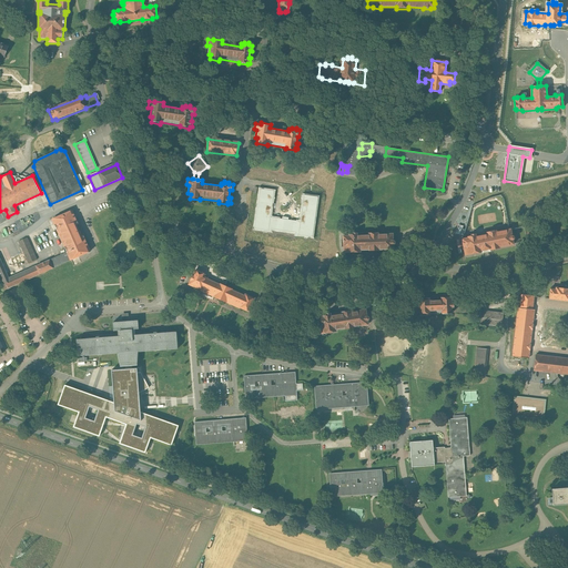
[(274,191),(261,190),(255,230),(271,232),(271,230),(295,233),(295,235),(312,237),(317,198),(304,195),(300,222),(270,217),(274,191)]
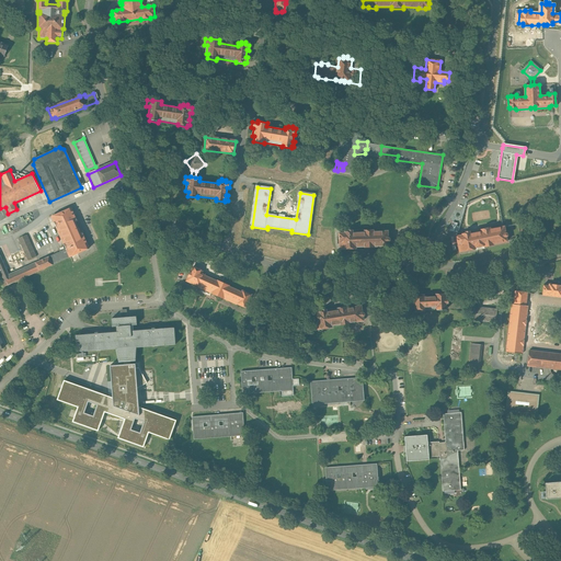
[(53,265),(71,258),(90,249),(83,233),(81,235),(76,224),(78,222),(72,209),(69,210),(68,208),(59,212),(60,214),(53,217),(67,249),(49,256),(35,263),(9,275),(0,255),(0,276),(4,286),(53,265)]
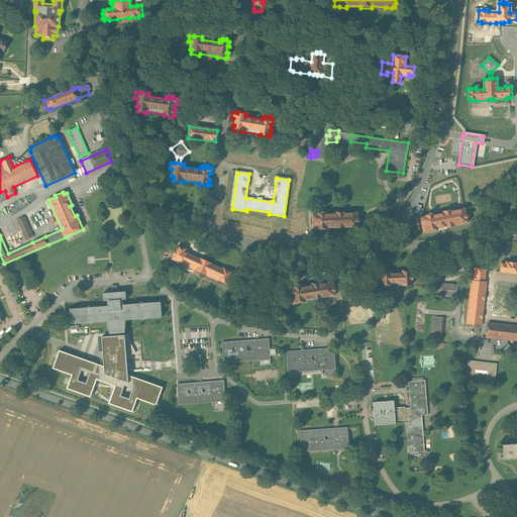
[(443,212),(432,214),(432,212),(429,213),(429,214),(425,215),(426,216),(420,217),(423,232),(438,230),(438,227),(446,226),(446,227),(455,225),(455,224),(468,222),(467,218),(469,217),(468,215),(466,215),(464,208),(452,211),(451,209),(443,210),(443,212)]
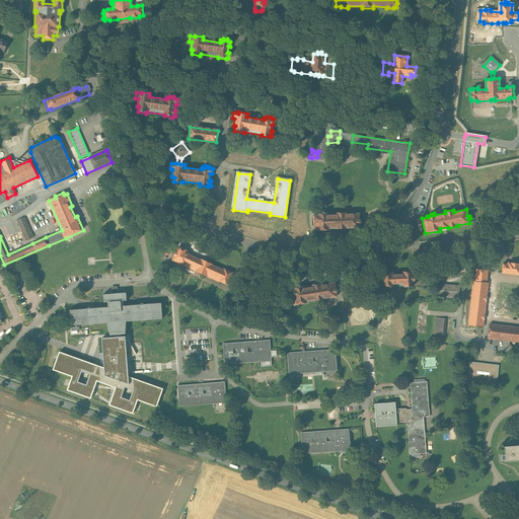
[(338,215),(327,216),(327,213),(323,213),(323,214),(320,214),(320,216),(314,216),(315,230),(329,230),(329,228),(338,228),(338,229),(360,227),(360,223),(361,223),(361,220),(359,220),(359,214),(346,215),(346,213),(338,213),(338,215)]
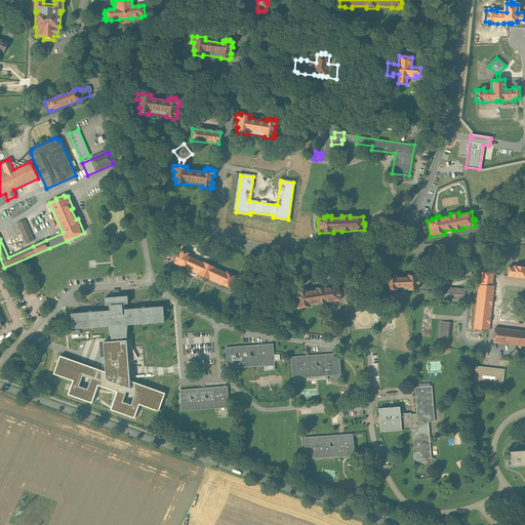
[(34,240),(25,219),(17,224),(27,244),(34,240)]
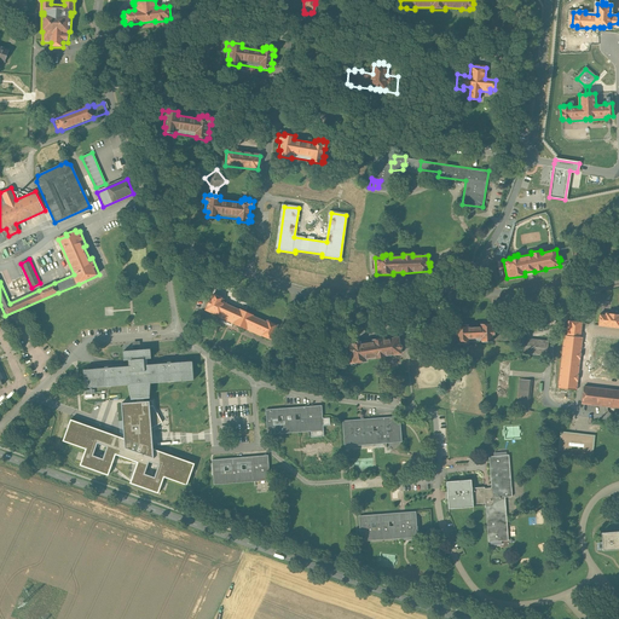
[(254,314),(243,311),(243,312),(226,305),(227,304),(223,302),(224,300),(213,296),(206,312),(265,337),(273,340),(278,327),(268,322),(267,324),(253,317),(254,314)]
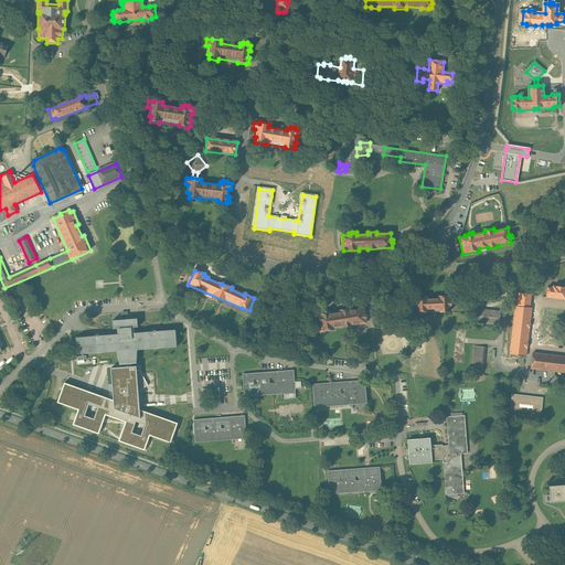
[(564,288),(553,287),(548,287),(546,298),(564,299),(564,289),(564,288)]
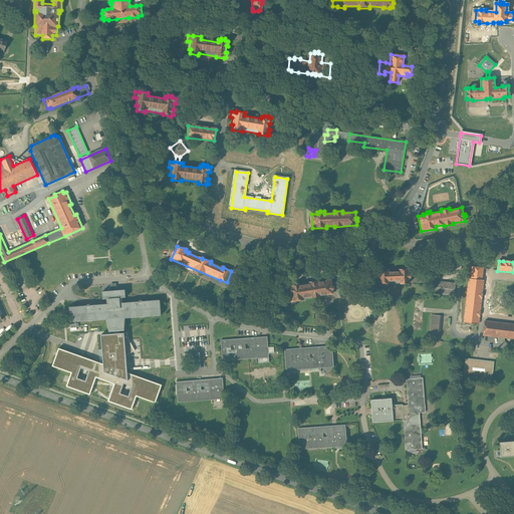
[(483,268),(473,266),(471,278),(469,278),(464,322),(479,324),(483,280),(482,280),(483,268)]
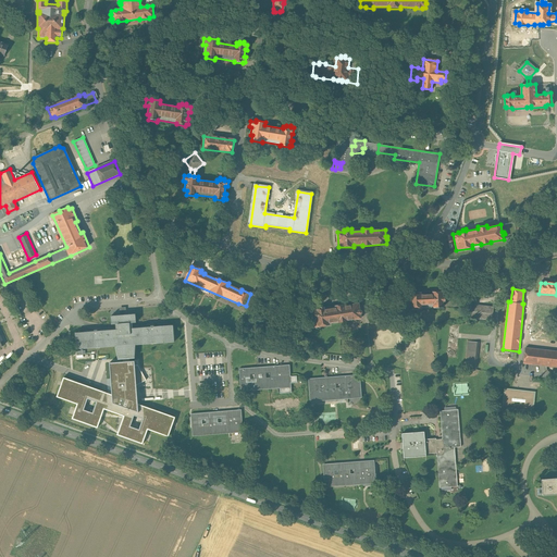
[(443,293),(433,293),(433,294),(421,295),(421,294),(411,294),(412,310),(423,310),(423,308),(443,307),(443,301),(445,301),(445,297),(443,297),(443,293)]
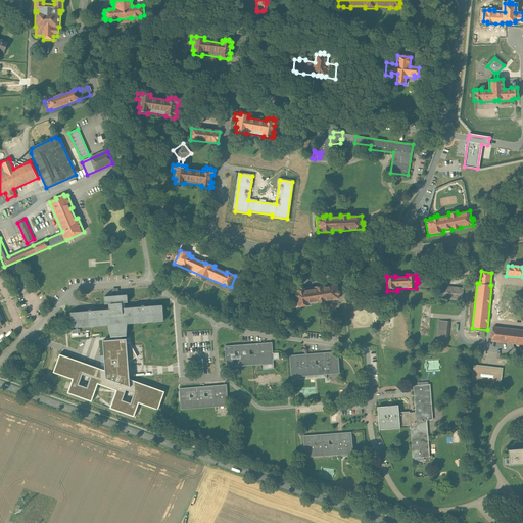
[(317,289),(304,291),(304,289),(301,290),(301,291),(298,291),(298,292),(293,293),(296,307),(311,305),(311,304),(318,303),(319,304),(328,302),(328,301),(339,299),(338,296),(340,295),(340,291),(338,292),(337,286),(325,288),(324,286),(317,287),(317,289)]
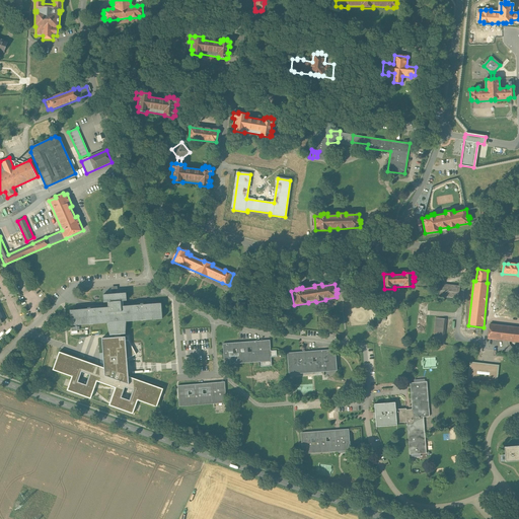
[(459,286),(440,284),(439,296),(458,298),(459,286)]
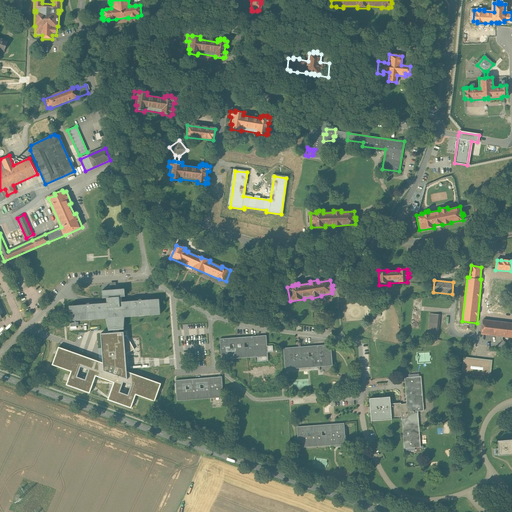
[(124,289),(102,290),(102,298),(106,298),(107,303),(89,304),(89,303),(87,303),(87,304),(69,306),(70,321),(81,320),(106,318),(109,329),(123,328),(124,316),(150,314),(150,315),(160,314),(159,299),(141,300),(141,299),(139,299),(139,300),(121,302),(121,297),(125,296),(124,289)]
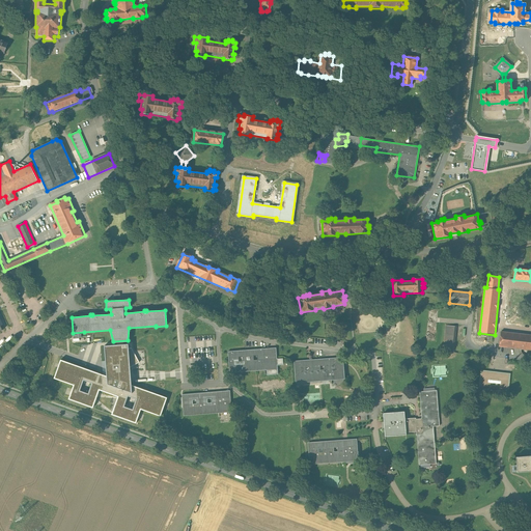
[(454,327),(446,326),(444,351),(452,351),(454,327)]
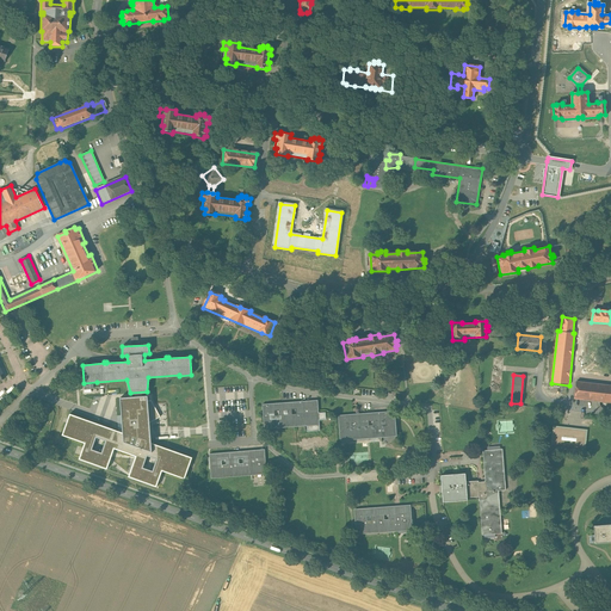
[(610,386),(576,382),(575,399),(610,402),(610,386)]
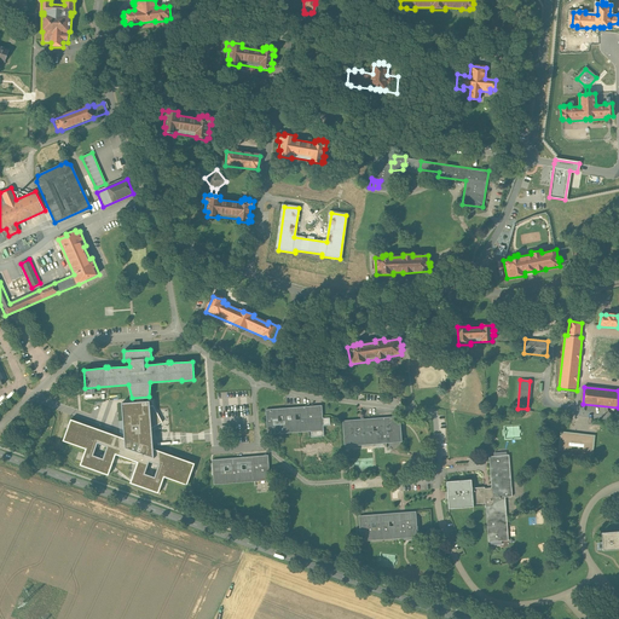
[(69,420),(62,441),(84,450),(77,467),(108,476),(114,456),(136,463),(127,484),(157,495),(162,479),(186,487),(194,464),(150,449),(150,439),(150,431),(162,423),(152,408),(152,401),(120,404),(122,438),(69,420)]
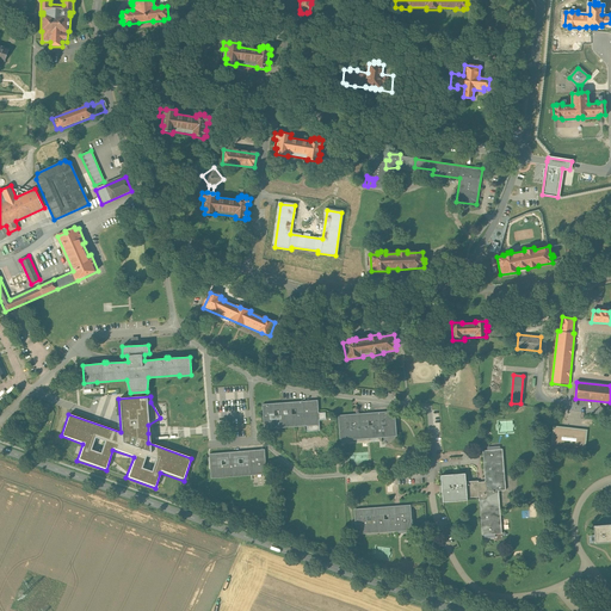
[(302,401),(263,405),(264,429),(307,426),(307,432),(320,431),(319,420),(321,420),(326,419),(325,413),(321,413),(319,413),(318,400),(302,401)]
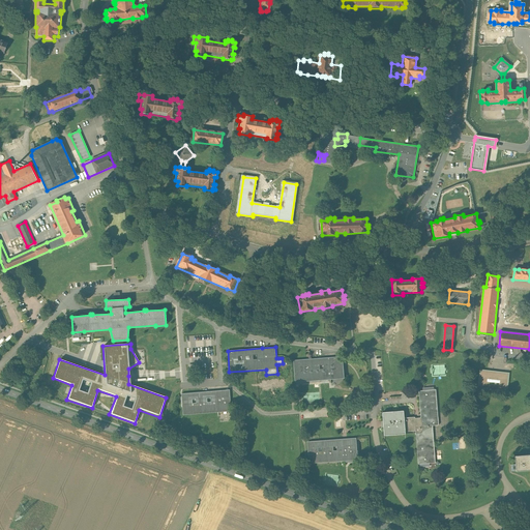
[(342,357),(294,361),(296,382),(344,379),(342,357)]
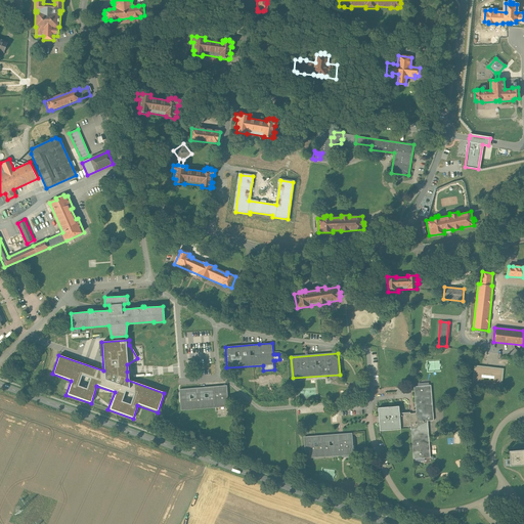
[(503,369),(475,366),(473,384),(500,387),(503,369)]
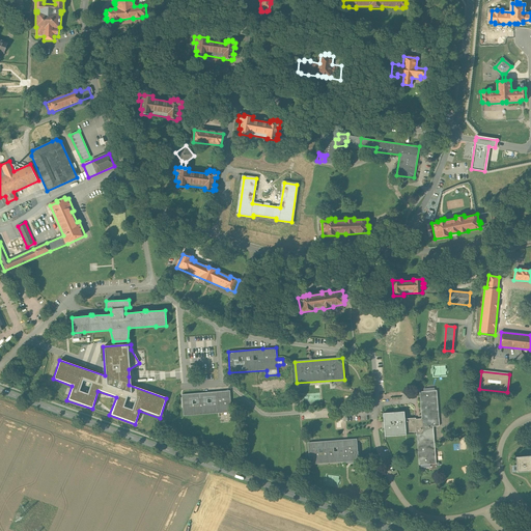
[(437,390),(419,391),(421,418),(416,419),(416,418),(404,419),(404,412),(383,413),(385,437),(406,435),(406,432),(416,431),(419,465),(436,464),(434,426),(439,426),(437,390)]
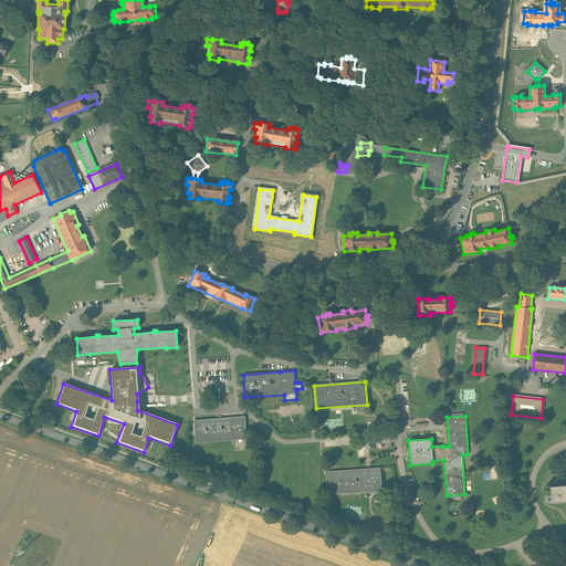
[(245,417),(194,420),(196,442),(247,438),(245,417)]
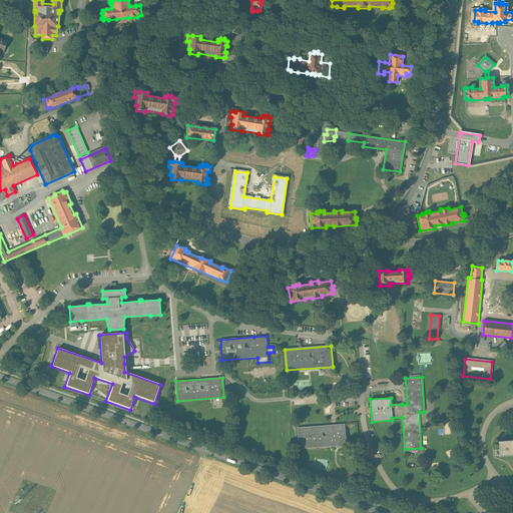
[(344,425),(298,428),(300,449),(346,445),(344,425)]
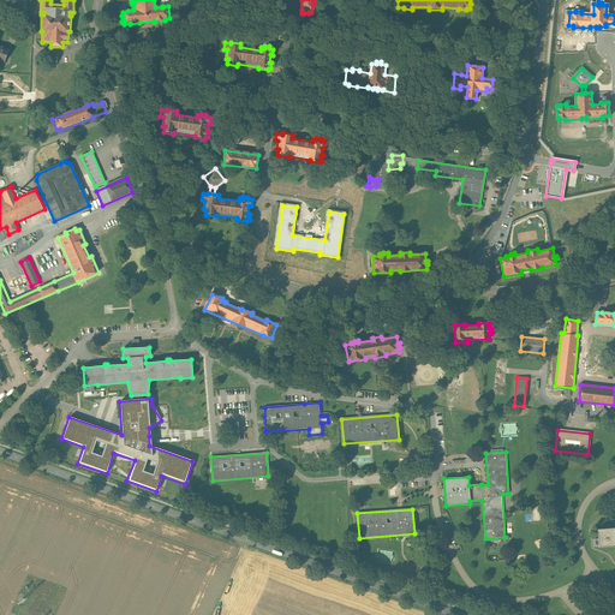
[(614,527),(597,529),(598,547),(614,545),(614,527)]
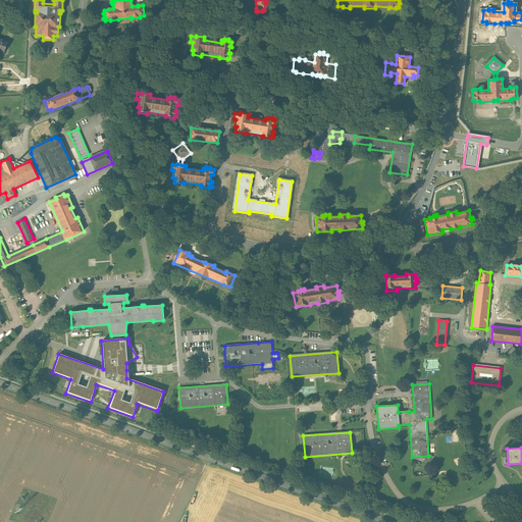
[(320,467),(320,477),(332,477),(332,467),(320,467)]
